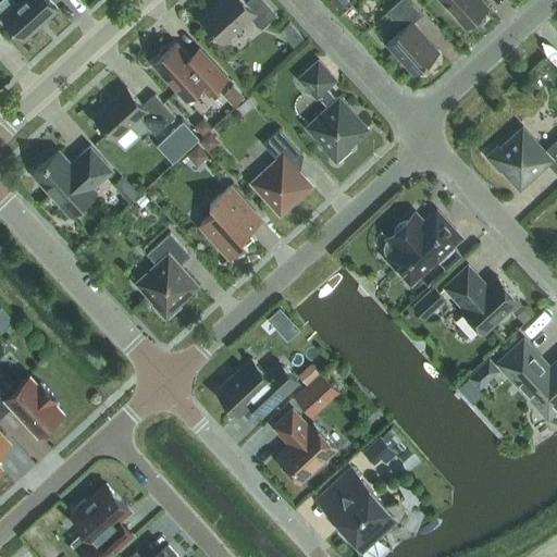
[(1,0),(0,1),(0,16),(3,16),(23,39),(58,8),(50,0),(21,0),(16,4),(12,0),(1,0)]
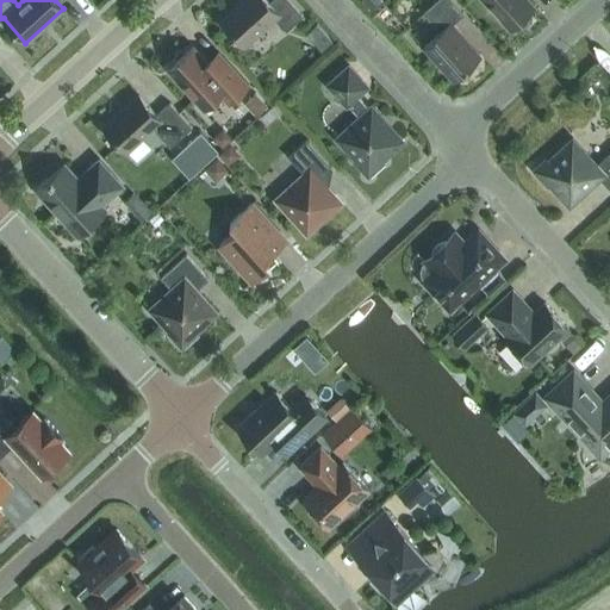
[(286,31),(304,16),(288,0),(272,0),(269,4),(266,0),(244,0),(222,22),(244,45),(274,18),(286,31)]
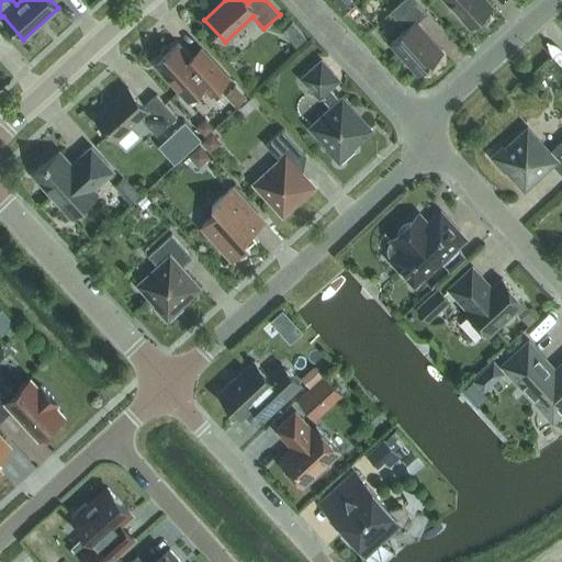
[(406,29),(390,43),(418,74),(442,52),(416,23),(428,12),(416,0),(402,0),(390,11),(406,29)]
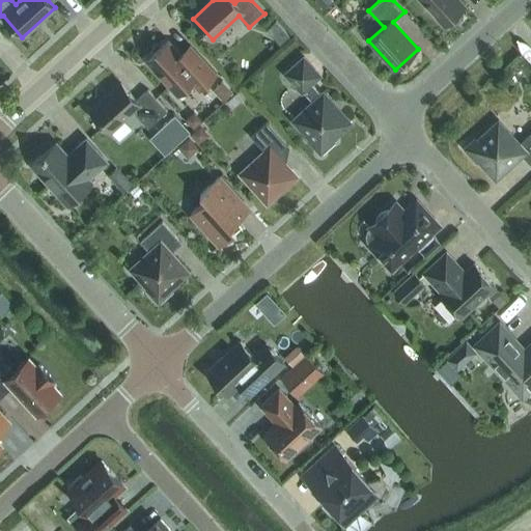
[(421,0),(444,25),(449,21),(451,23),(455,23),(463,17),(463,12),(460,9),(466,5),(459,0),(421,0)]
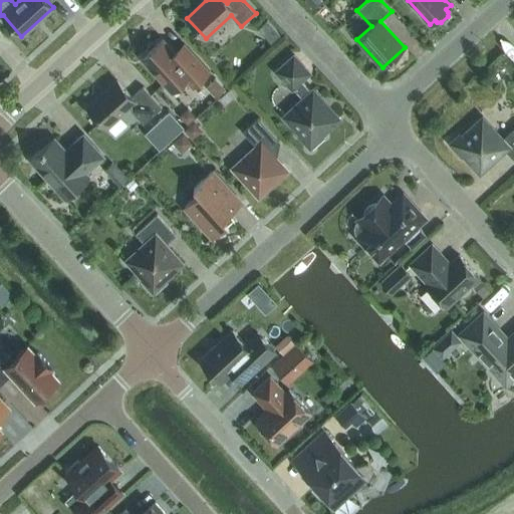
[(267,20),(258,29),(272,43),(281,35),(267,20)]
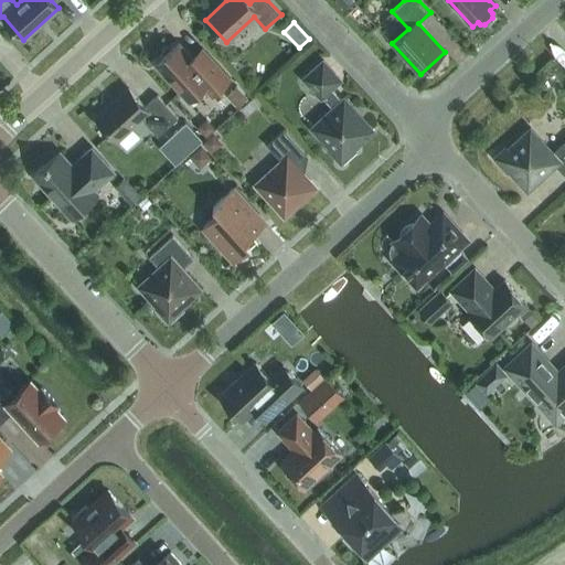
[(212,94),(230,78),(208,54),(196,63),(179,43),(156,64),(189,100),(204,86),(212,94)]
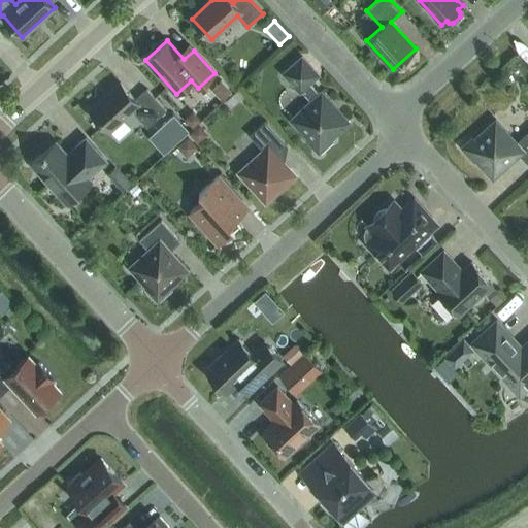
[(300,92),(301,91),(310,101),(291,120),(308,138),(306,139),(319,153),(332,140),(331,139),(350,122),(322,92),(319,94),(309,83),(319,74),(302,57),(284,73),(300,92)]
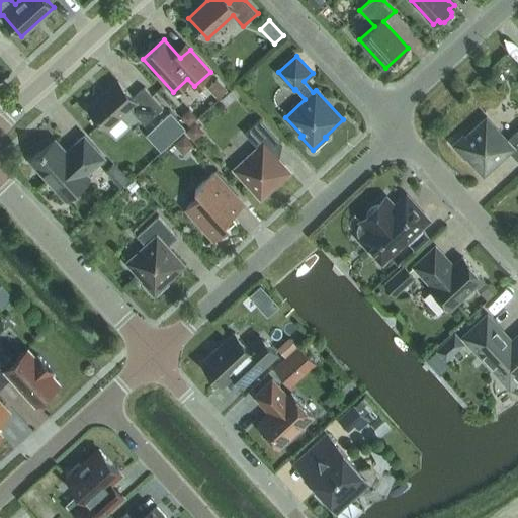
[(217,78),(206,88),(217,99),(227,89),(217,78)]
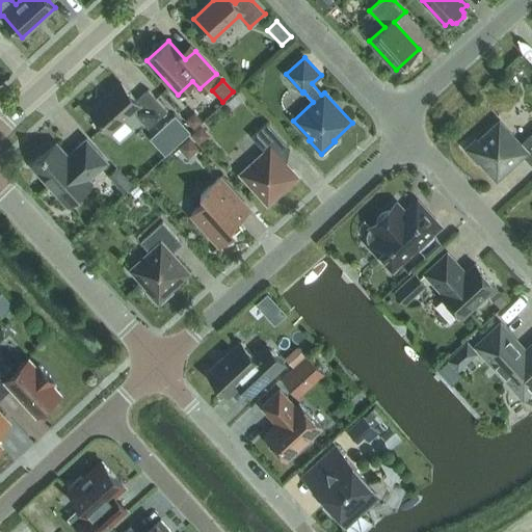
[(149,128),(167,111),(148,89),(136,100),(122,83),(90,111),(109,132),(133,111),(149,128)]
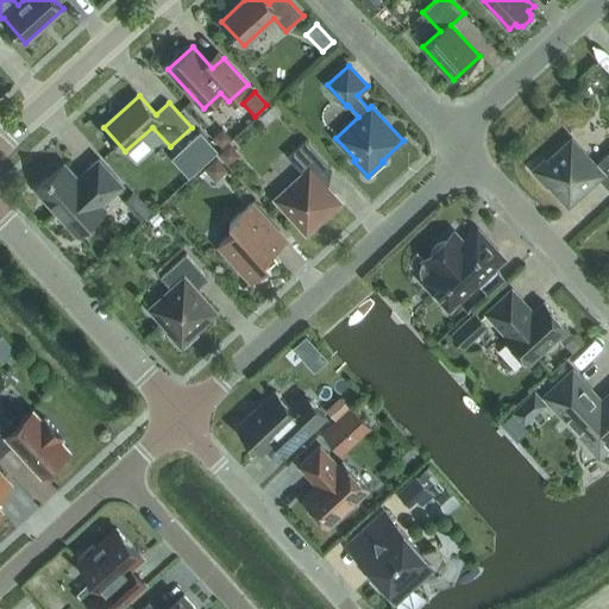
[(267,125),(280,113),(274,105),(259,117),(267,125)]
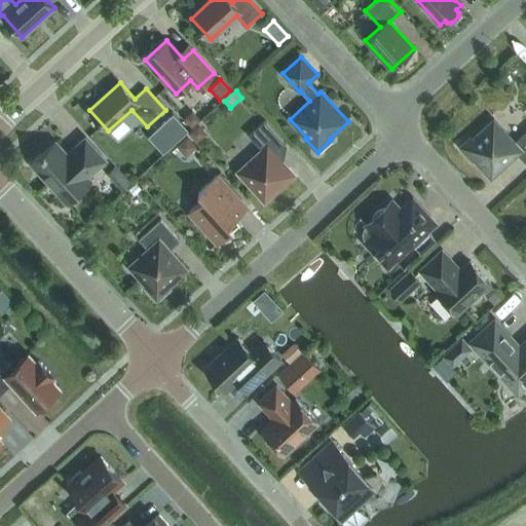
[(181,124),(172,114),(153,130),(162,141),(181,124)]
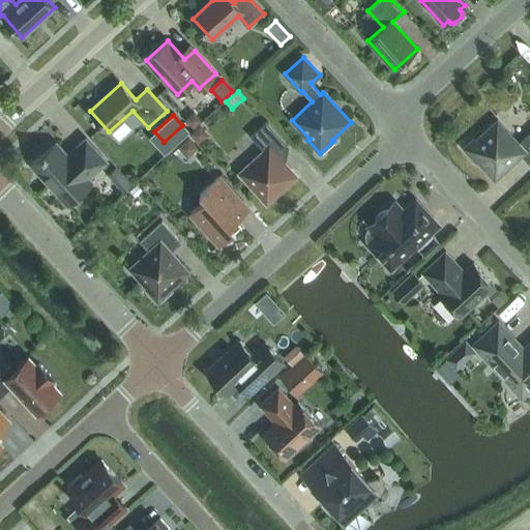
[(476,140),(474,138),(464,148),(476,162),(477,159),(495,179),(521,154),(529,164),(529,131),(519,143),(497,120),(476,140)]
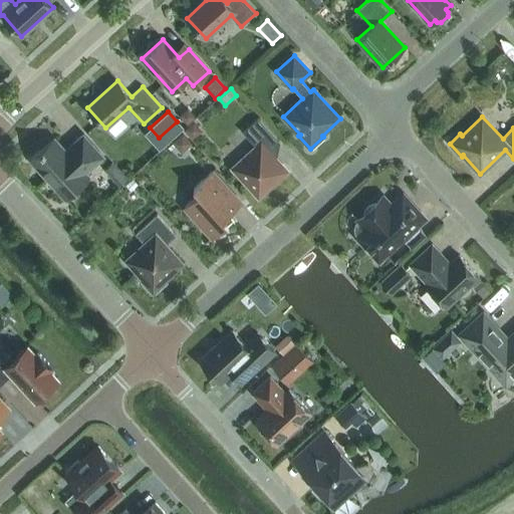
[(287,170),(270,152),(280,143),(258,117),(243,132),(256,147),(233,168),(259,196),(287,170)]
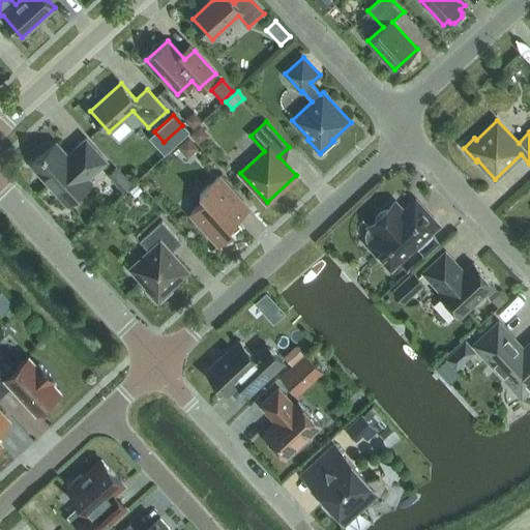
[(187,137),(177,146),(187,157),(198,147),(187,137)]
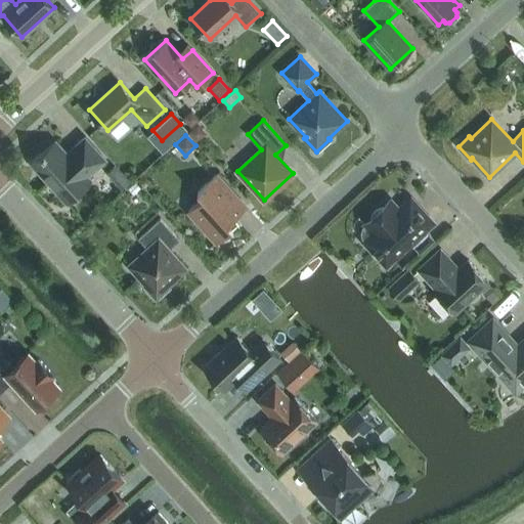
[(87,176),(105,160),(85,137),(67,154),(55,140),(31,163),(67,202),(91,179),(87,176)]
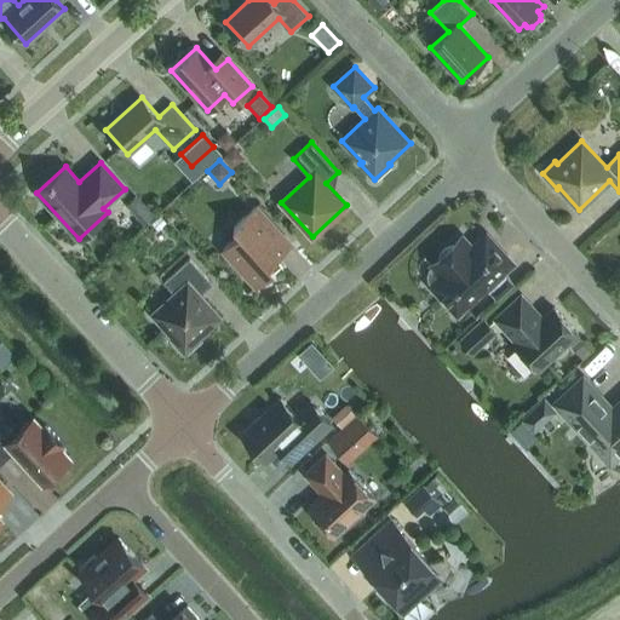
[(136,195),(125,205),(144,225),(155,216),(136,195)]
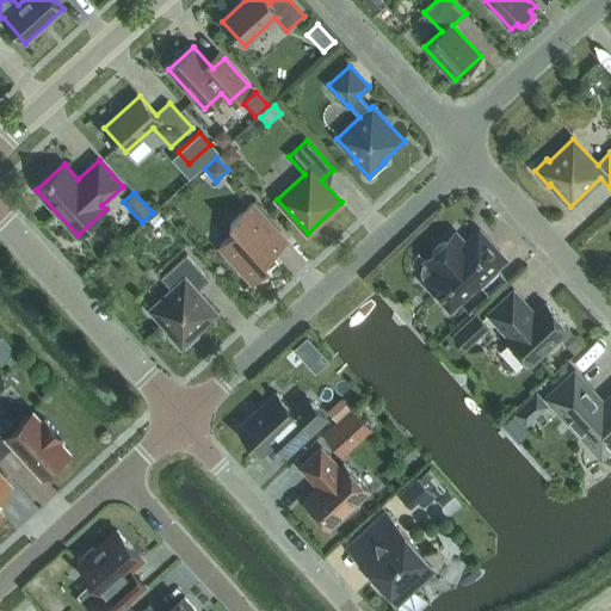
[(253,283),(271,266),(266,261),(288,241),(252,203),(230,222),(238,229),(220,245),(253,283)]
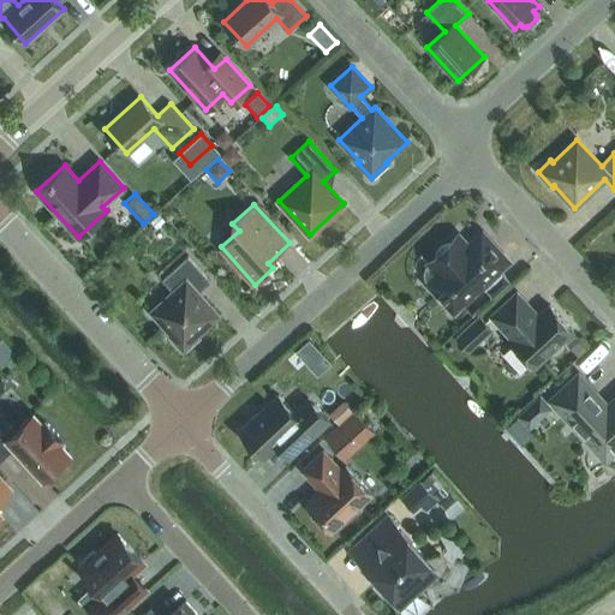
[(430,280),(428,282),(453,311),(508,261),(482,232),(469,245),(459,234),(428,262),(431,266),(429,269),(428,273),(429,276),(430,280)]
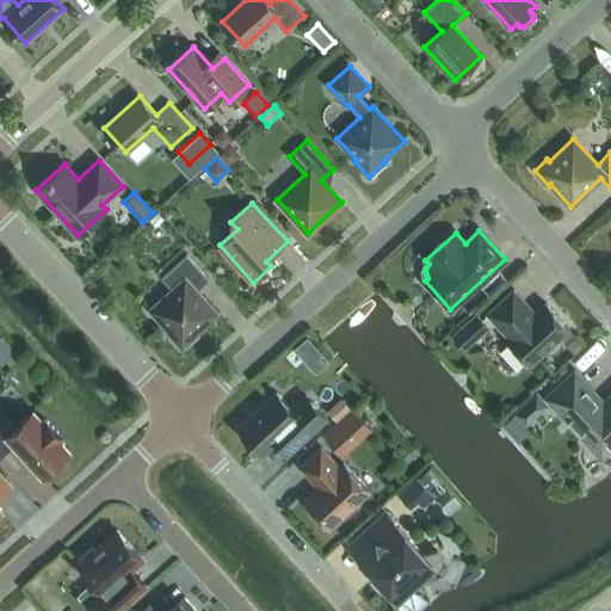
[(210,279),(187,254),(161,277),(173,290),(152,309),(171,331),(168,332),(181,347),(197,333),(195,332),(216,313),(197,291),(210,279)]
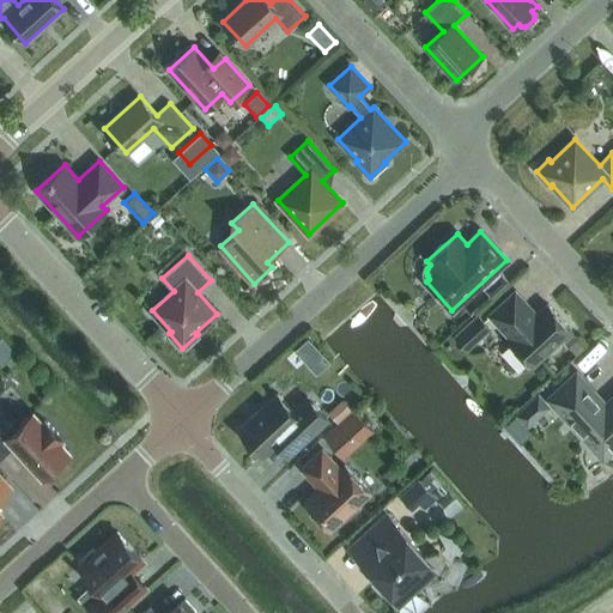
[(532,365),(571,329),(547,304),(536,314),(515,291),(490,315),(511,338),(509,340),(532,365)]
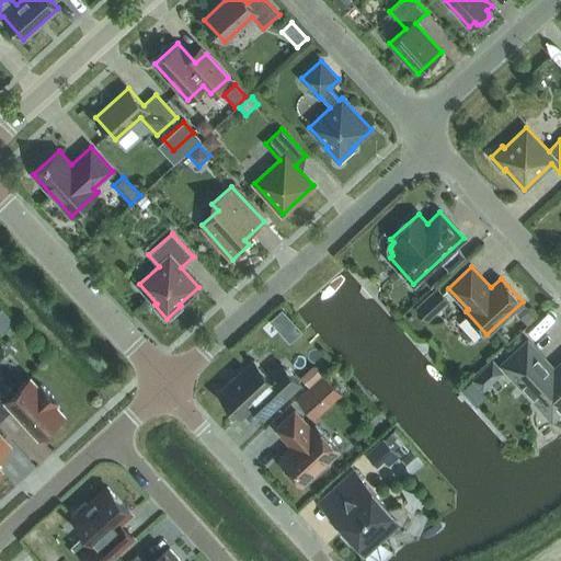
[(427,321),(449,301),(436,287),(415,307),(427,321)]
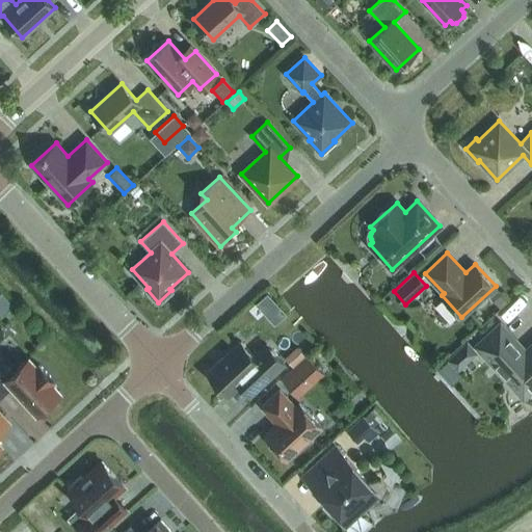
[(501,309),(508,302),(497,291),(490,297),(501,309)]
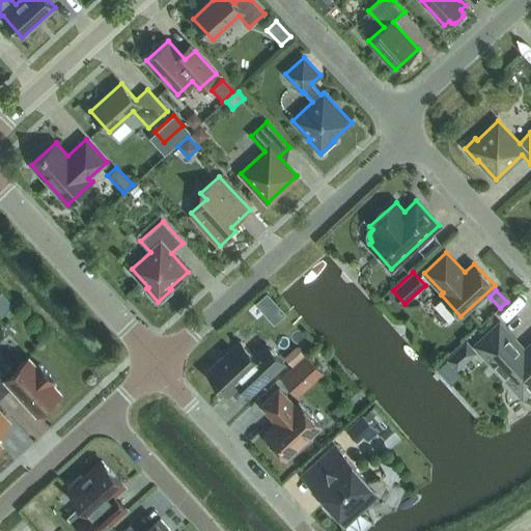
[(530,345),(524,352),(499,325),(477,345),(523,394),(525,392),(527,394),(530,390),(530,345)]
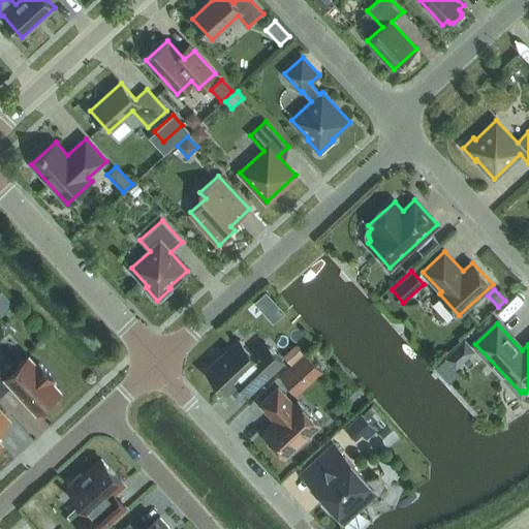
[(464,339),(444,356),(455,369),(475,350),(464,339)]
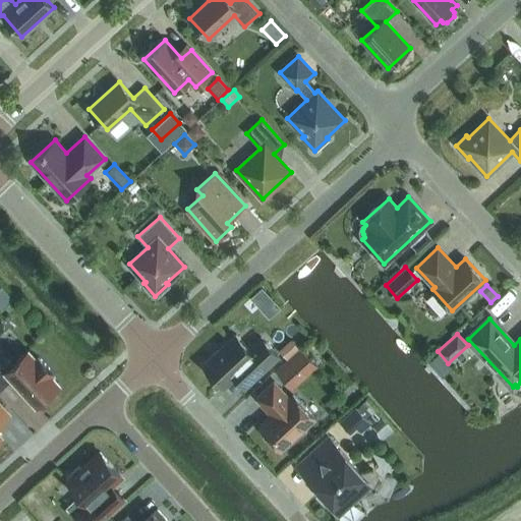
[(253,354),(235,335),(204,364),(224,387),(237,374),(247,385),(279,356),(266,343),(253,354)]
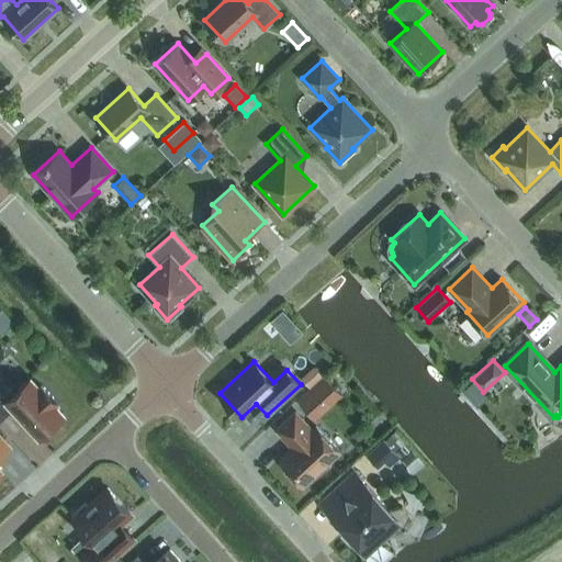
[(314,366),(301,378),(310,388),(324,375),(314,366)]
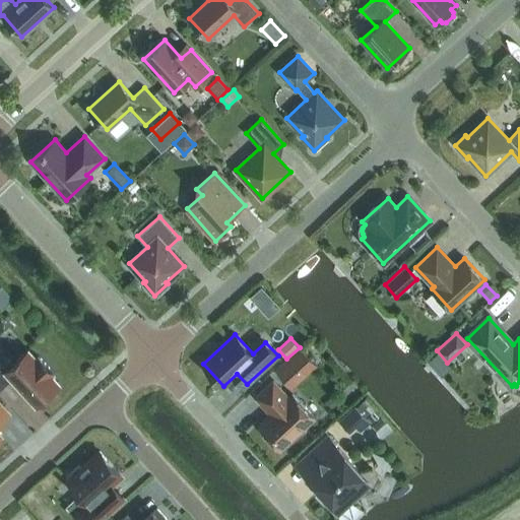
[(301,346),(275,370),(285,381),(310,358),(301,346)]
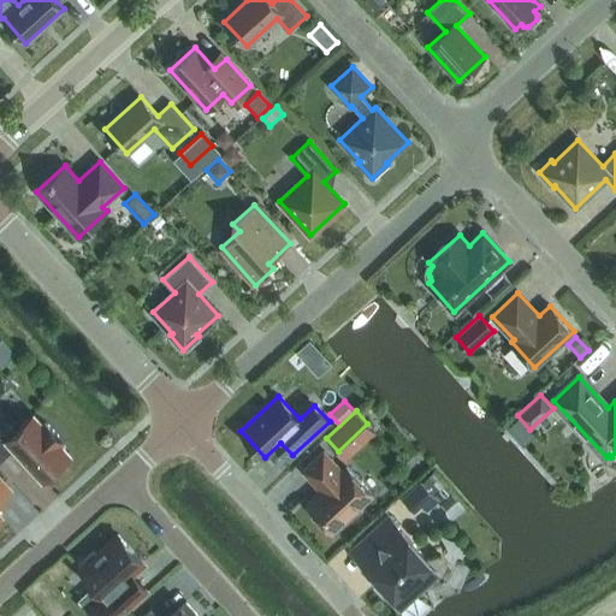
[(46,430),(36,420),(21,434),(6,419),(0,424),(0,457),(5,463),(19,451),(45,480),(52,474),(54,477),(66,466),(64,462),(70,457),(61,448),(64,445),(48,427),(46,430)]
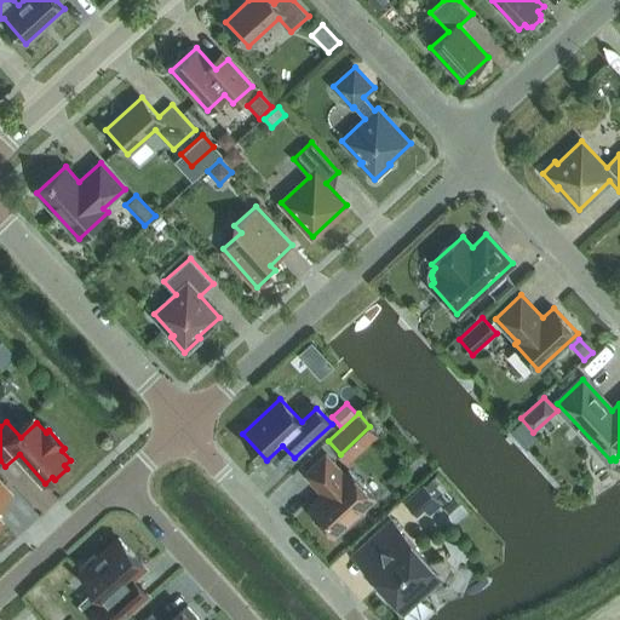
[(323,494),(309,506),(334,535),(348,523),(354,523),(363,515),(363,509),(374,498),(349,470),(344,475),(326,454),(304,474),(323,494)]
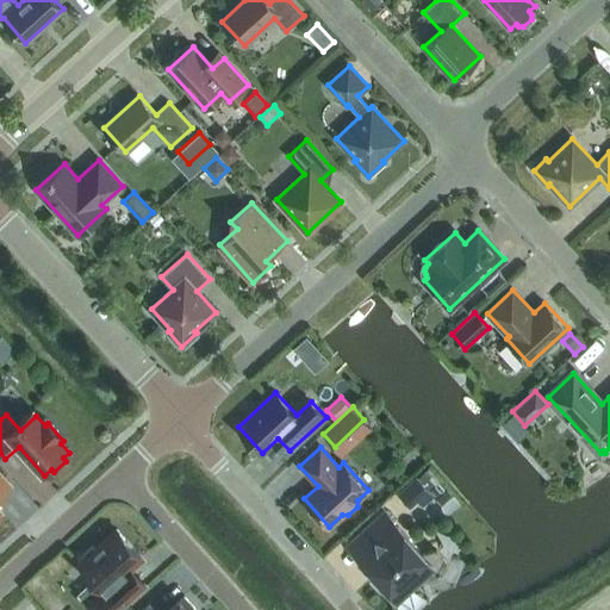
[(0,514),(2,512),(0,510),(0,495),(11,485),(0,473),(0,514)]
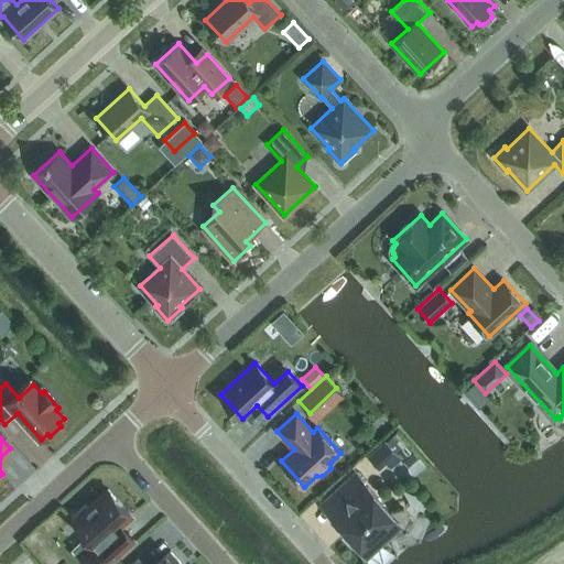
[(379,468),(384,463),(390,468),(401,458),(384,441),(368,456),(379,468)]
